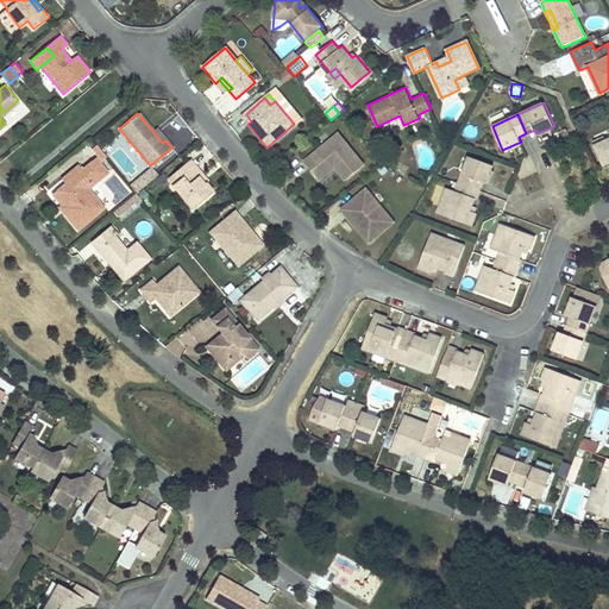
[(162,143),(165,140),(156,129),(152,131),(162,143)]
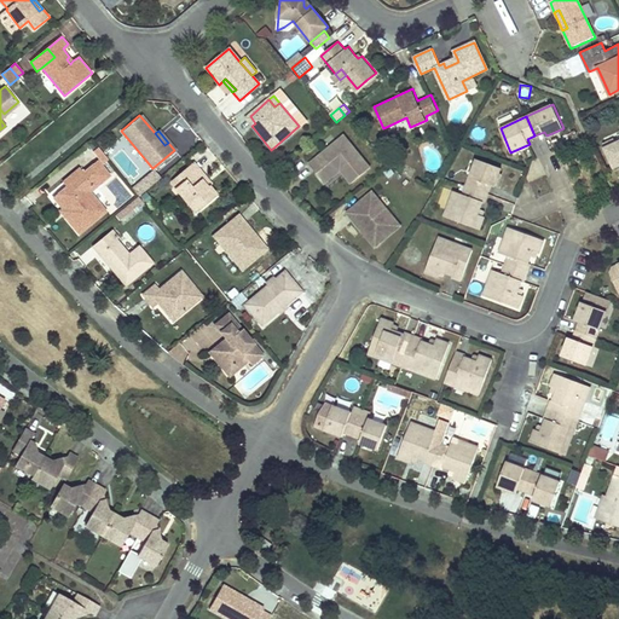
[(371,168),(345,136),(310,165),(325,184),(341,172),(351,185),(371,168)]
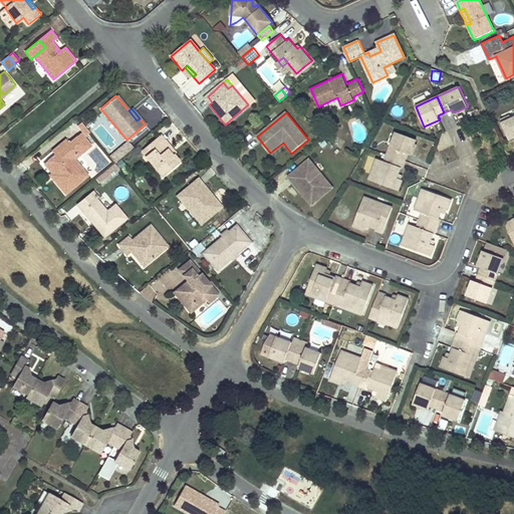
[(513,117),(512,118),(503,122),(510,140),(513,137),(513,117)]
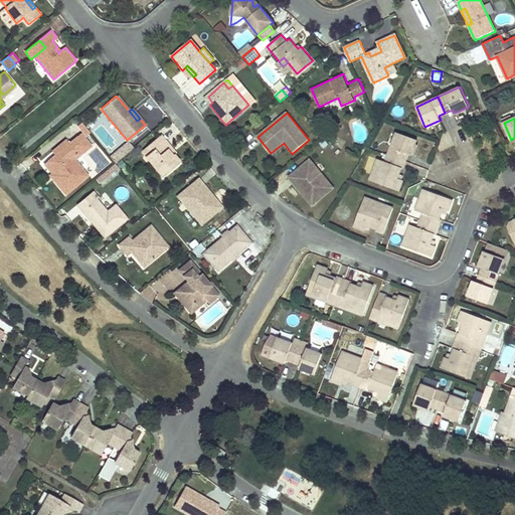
[(86,137),(91,133),(81,123),(77,127),(86,137)]
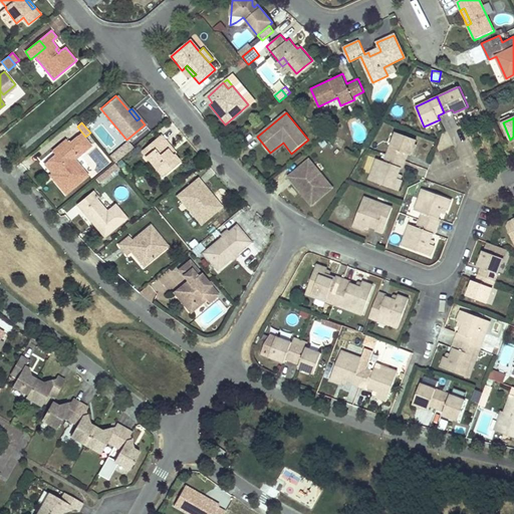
[(388,154),(388,155),(405,161),(407,154),(411,155),(417,140),(397,132),(389,155),(388,154)]
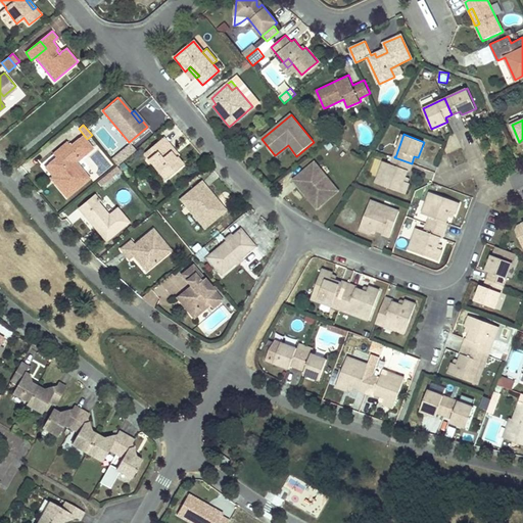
[(93,148),(83,136),(72,146),(68,142),(62,147),(65,150),(57,158),(48,165),(60,179),(55,183),(67,198),(90,179),(77,162),(93,148)]
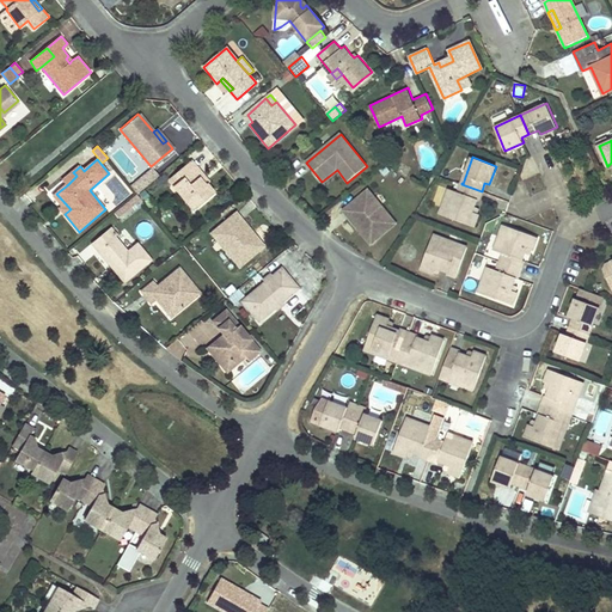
[(189,161),(176,172),(181,179),(172,187),(178,194),(193,210),(213,194),(206,185),(204,187),(197,179),(202,176),(189,161)]
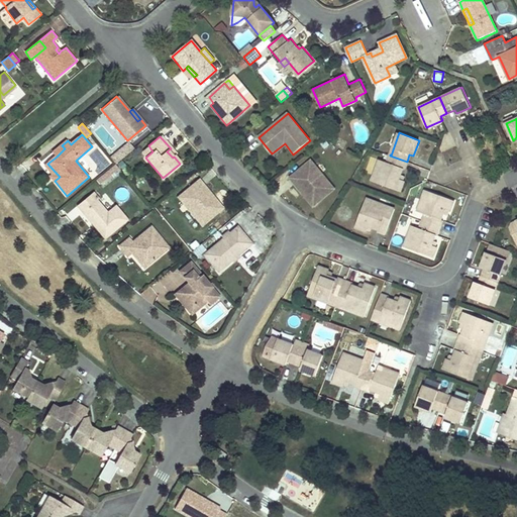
[(121,159),(134,148),(127,140),(115,151),(121,159)]
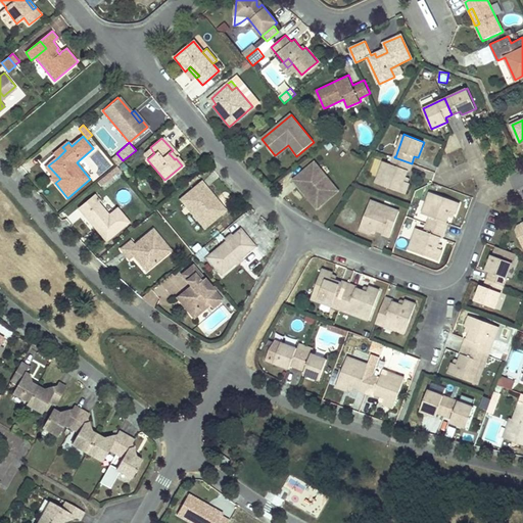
[(65,150),(62,147),(53,154),(57,158),(65,150)]
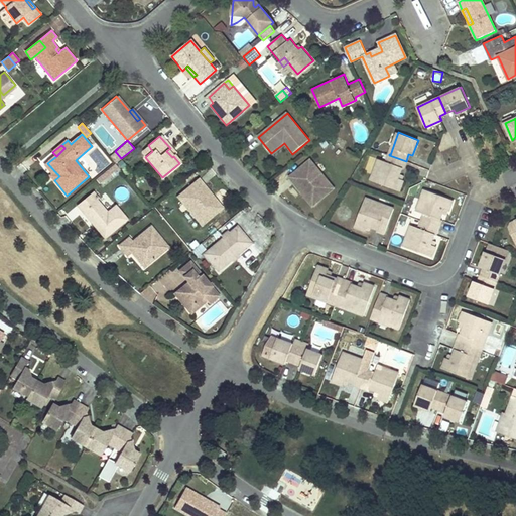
[(152,151),(148,145),(141,151),(145,157),(152,151)]
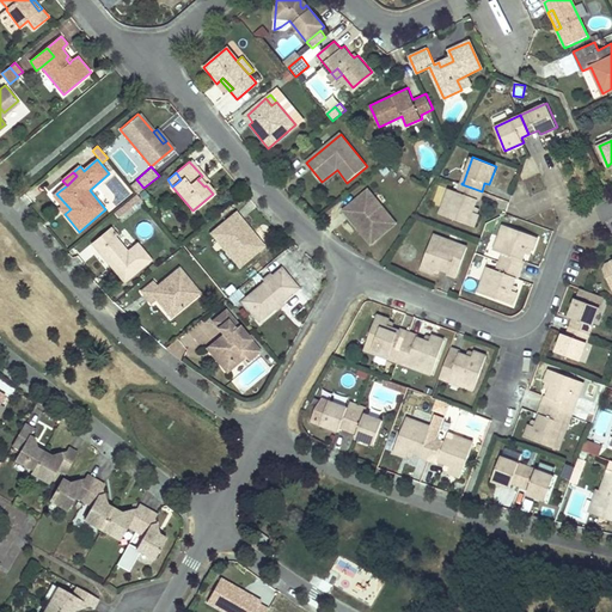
[(204,187),(206,185),(208,183),(202,176),(197,179),(204,187)]
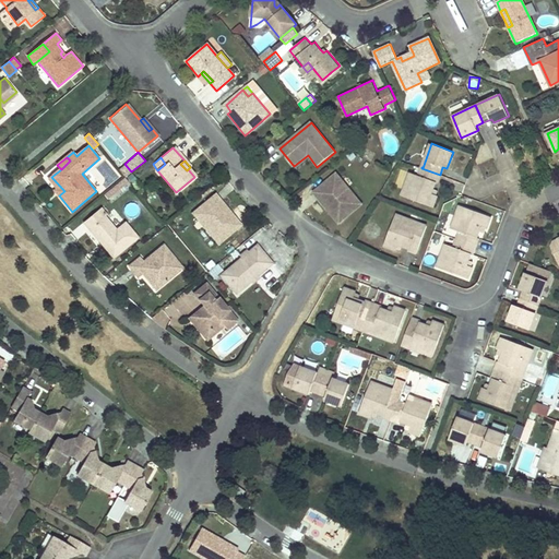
[(125,177),(131,171),(125,164),(118,168),(125,177)]
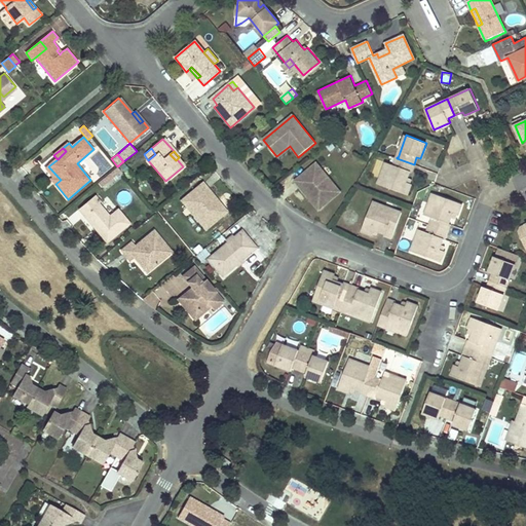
[(414,164),(397,158),(393,164),(385,161),(378,183),(408,194),(412,184),(410,184),(406,182),(408,178),(411,171),(414,164)]
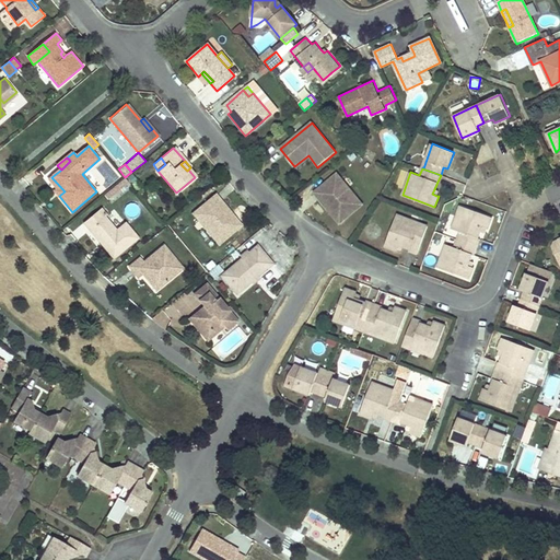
[(337,174),(314,193),(319,199),(322,198),(335,214),(333,217),(339,224),(362,205),(337,174)]
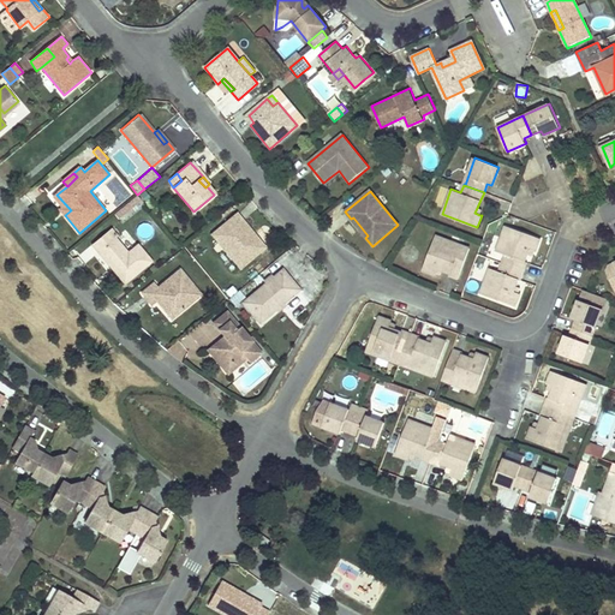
[(71,210),(57,195),(54,197),(64,208),(60,210),(65,215),(71,210)]
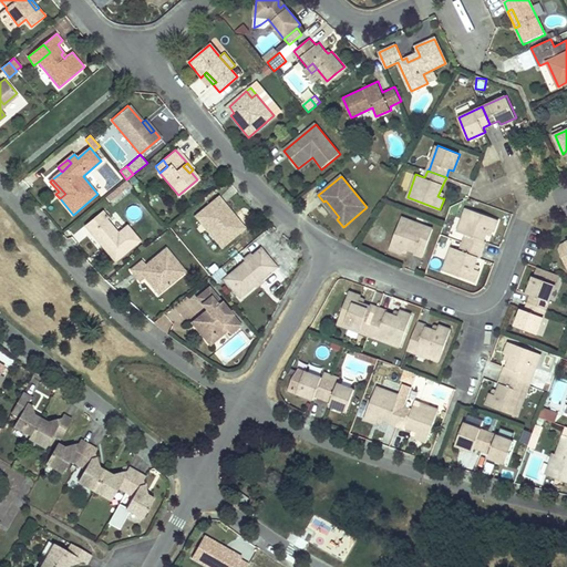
[(225,203),(219,197),(196,216),(222,247),(246,228),(239,220),(237,222),(223,205),(225,203)]
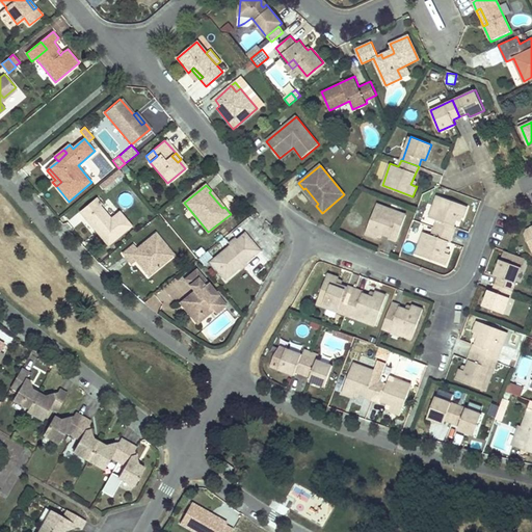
[(306,188),(303,189),(316,206),(318,204),(306,188)]
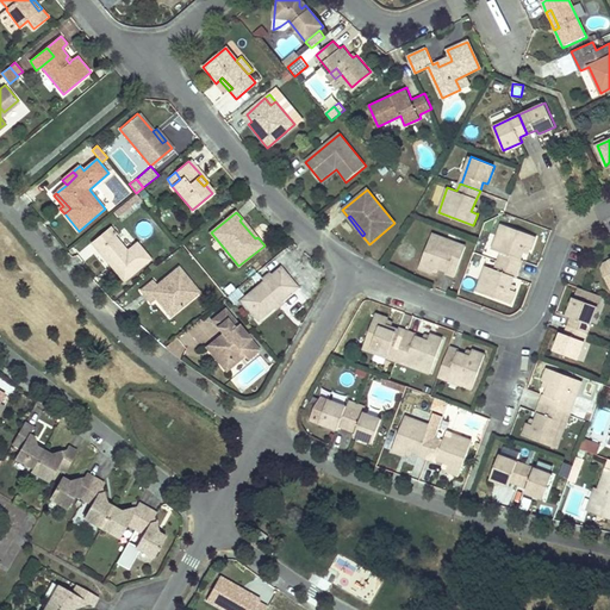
[(257,237),(242,218),(240,221),(255,238),(257,237)]
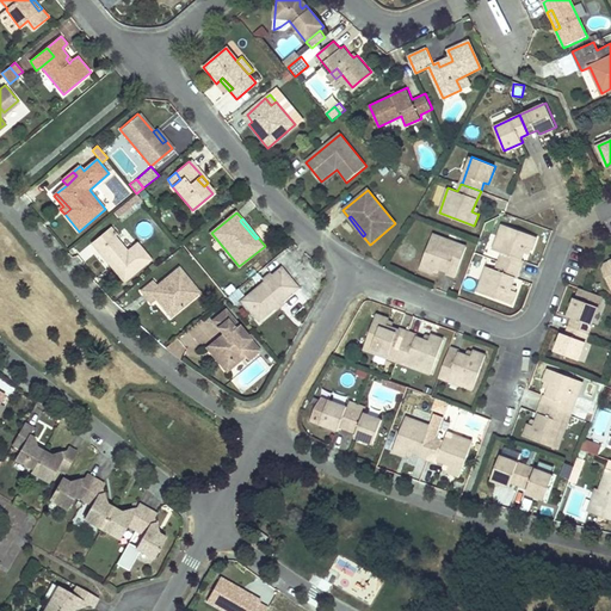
[(537,236),(503,223),(493,250),(503,252),(499,261),(516,269),(519,259),(522,259),(525,252),(526,247),(531,250),(534,250),(537,236)]
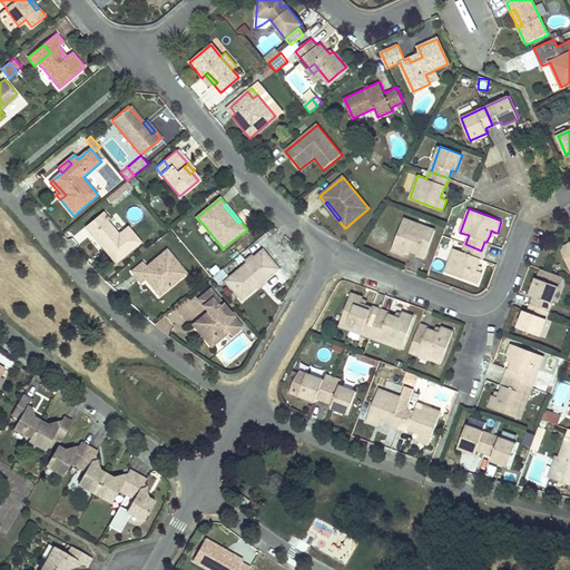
[(109,220),(104,213),(86,228),(115,264),(140,243),(128,228),(118,236),(107,222),(109,220)]
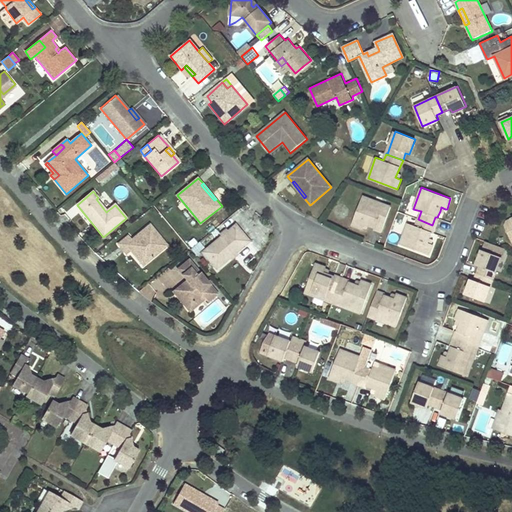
[(391,206),(362,195),(351,225),(362,229),(363,228),(365,223),(368,224),(375,227),(374,229),(382,231),(391,206)]
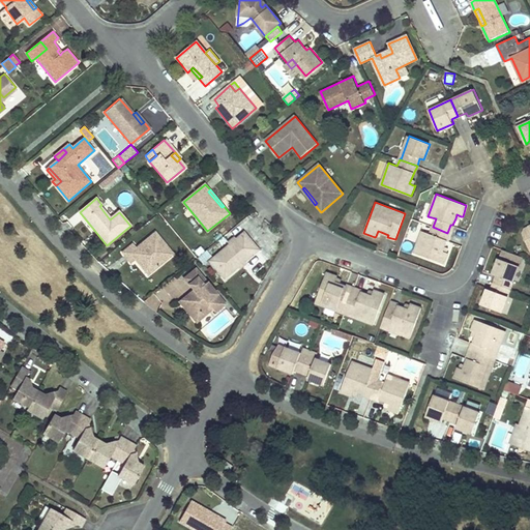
[(445,240),(447,233),(433,227),(431,234),(422,231),(414,253),(444,264),(448,254),(447,253),(443,252),(445,247),(447,240),(445,240)]
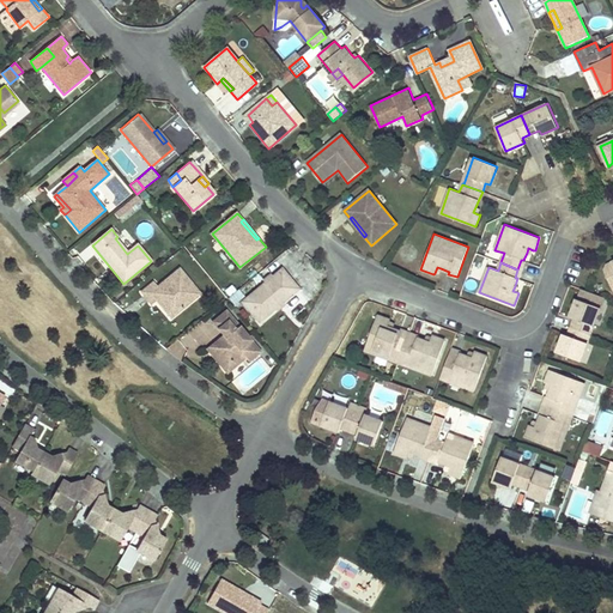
[(201,293),(180,268),(158,286),(155,281),(143,291),(152,304),(157,299),(164,309),(168,305),(175,315),(201,293)]
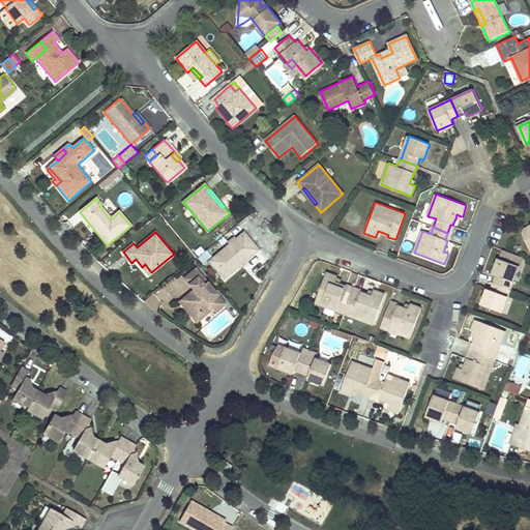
[(244,233),(209,261),(224,278),(258,249),(244,233)]
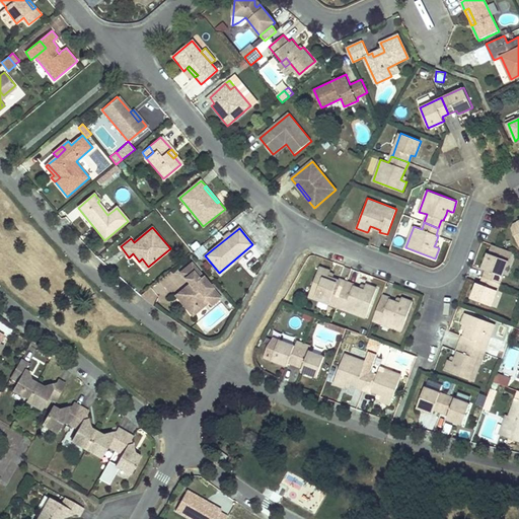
[(199,240),(191,245),(199,257),(207,252),(199,240)]
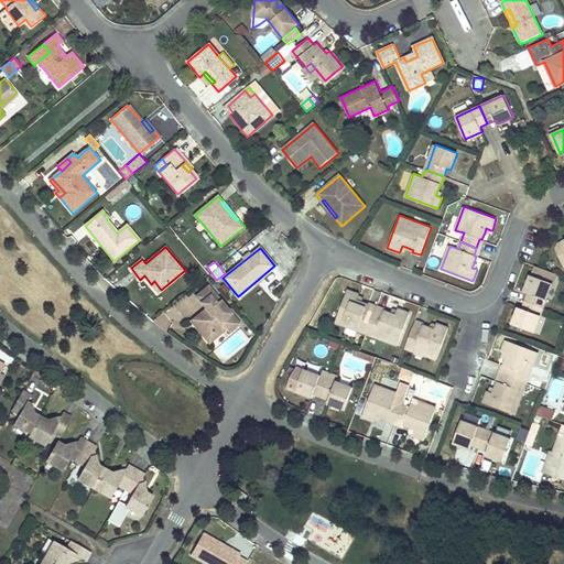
[(528,293),(525,302),(543,308),(548,297),(552,285),(555,275),(538,269),(535,268),(532,275),(531,274),(524,292),(528,293)]
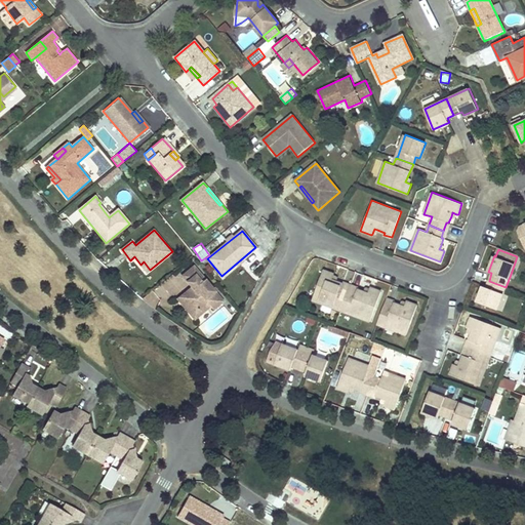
[(150,270),(144,261),(140,265),(148,272),(150,270)]
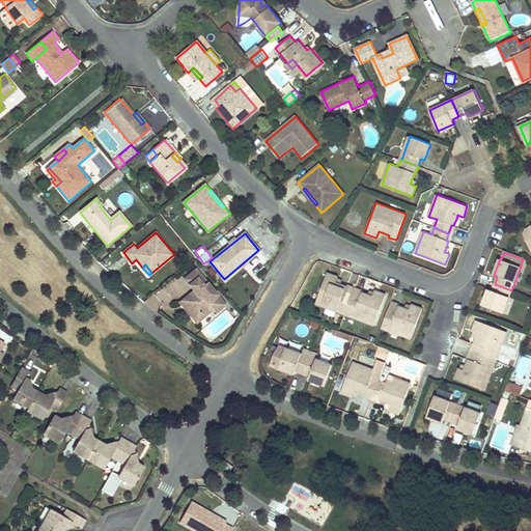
[(225,305),(196,270),(185,279),(194,290),(184,300),(189,307),(186,309),(194,318),(201,312),(204,316),(213,310),(216,313),(225,305)]
